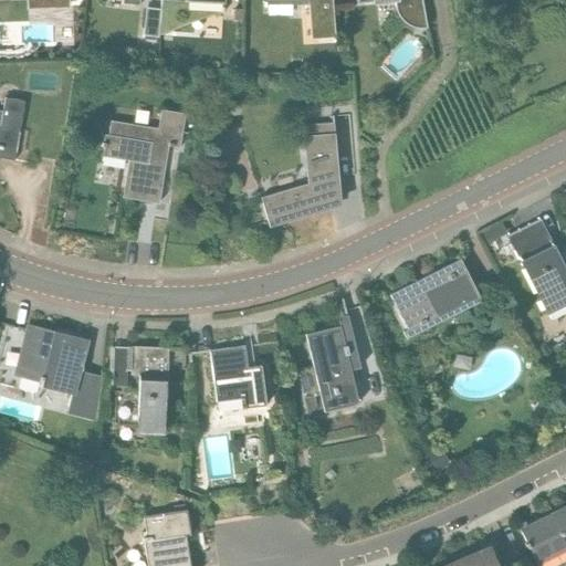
[(333,0),(335,14),(336,42),(365,42),(362,6),(373,6),(397,3),(396,0),(333,0)]
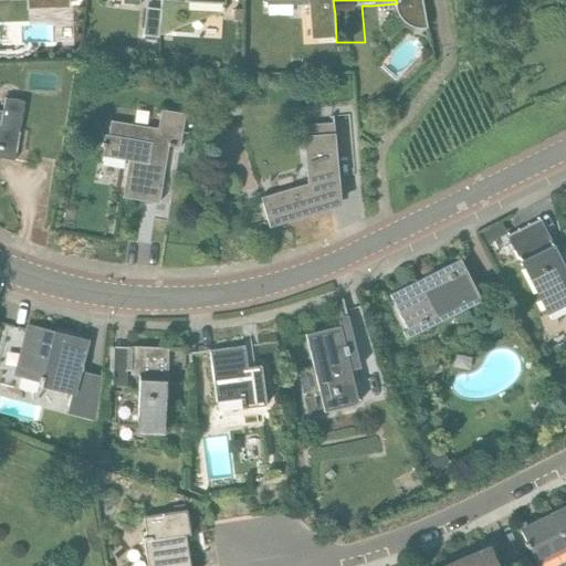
[(143,38),(159,39),(163,10),(146,9),(143,38)]
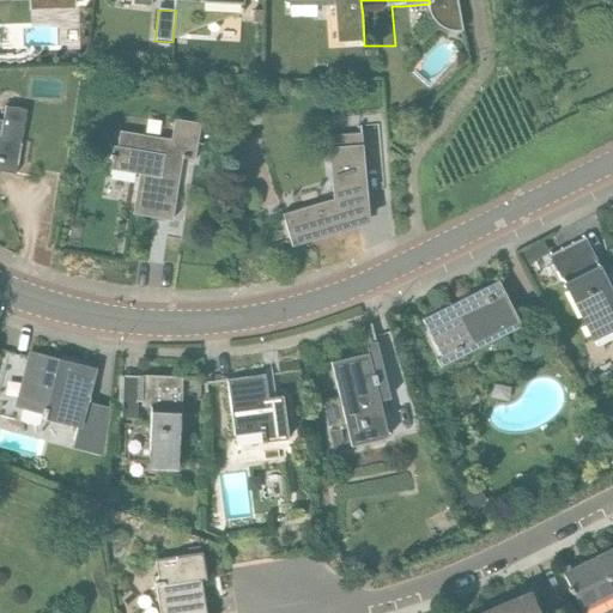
[(0,171),(17,175),(28,110),(6,107),(4,121),(0,120),(0,171)]
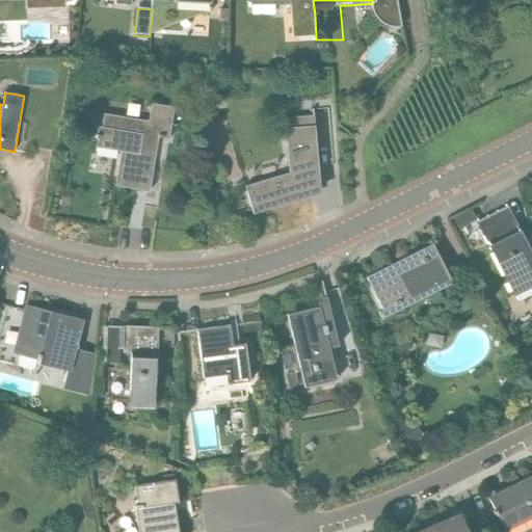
[(97,149),(121,152),(115,187),(150,192),(159,138),(169,140),(175,109),(153,105),(150,122),(104,114),(102,128),(99,127),(98,135),(97,135),(96,138),(99,139),(97,149)]
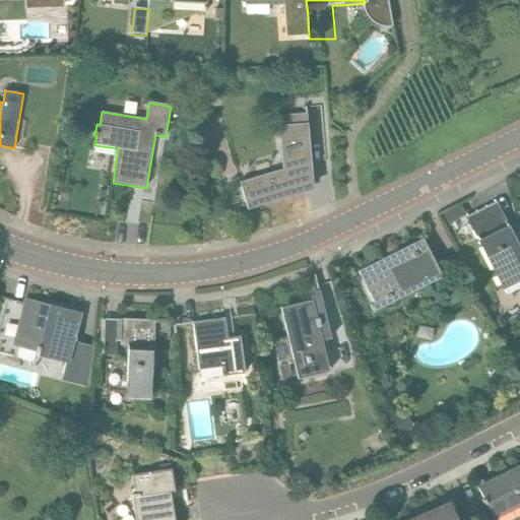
[(306,114),(277,116),(282,170),(239,183),(247,210),(313,190),(308,124),(307,124),(306,108),(305,108),(306,114)]
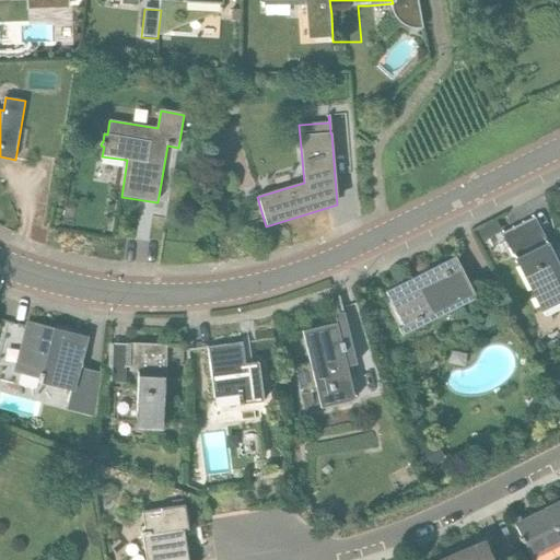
[(503,235),(541,312),(543,312),(545,316),(559,308),(559,269),(535,220),(503,235)]
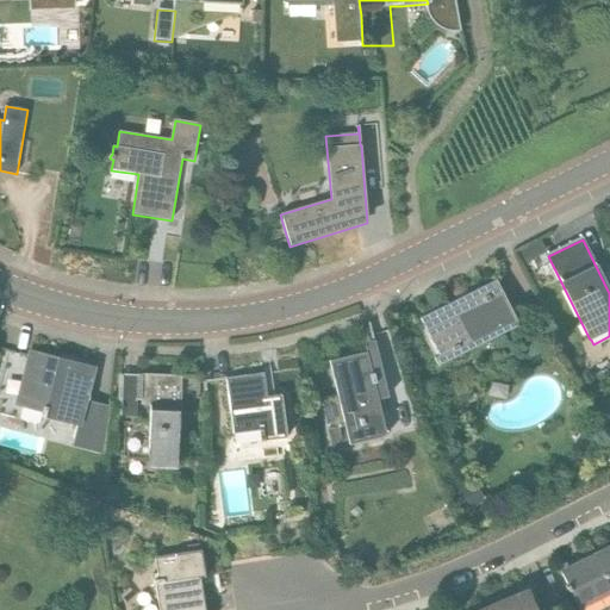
[(419,319),(439,356),(434,359),(437,366),(518,325),(497,280),(419,319)]
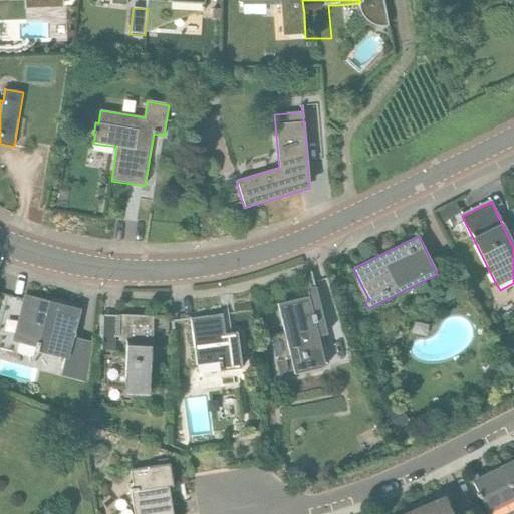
[(27,297),(26,301),(8,297),(0,328),(0,336),(2,337),(0,345),(0,348),(35,357),(37,349),(65,357),(77,310),(27,297)]
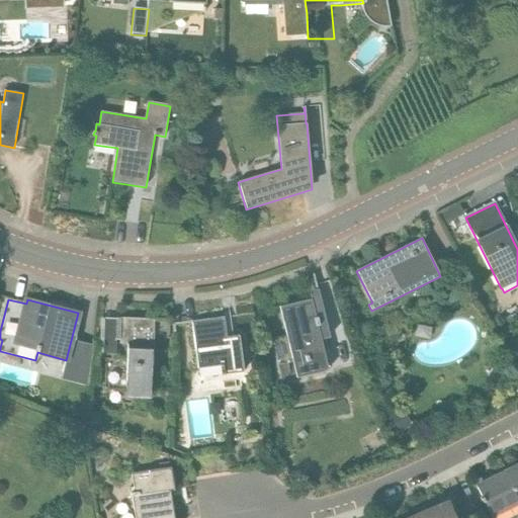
[(280,308),(296,376),(327,369),(311,299),(280,308)]
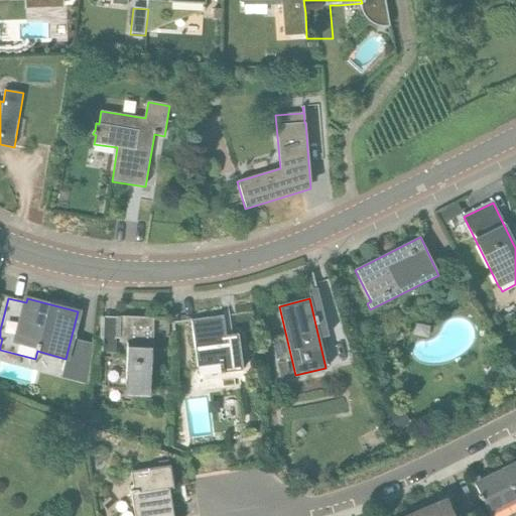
[(120,316),(119,347),(127,347),(125,395),(150,396),(152,338),(169,338),(169,318),(120,316)]
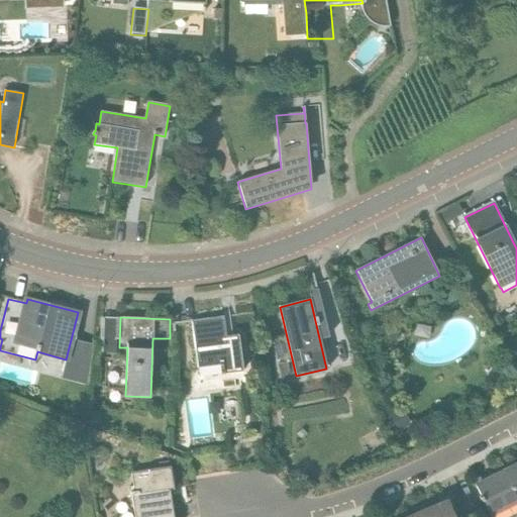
[(191,320),(197,368),(198,368),(199,377),(243,372),(238,335),(225,336),(223,317),(191,320)]
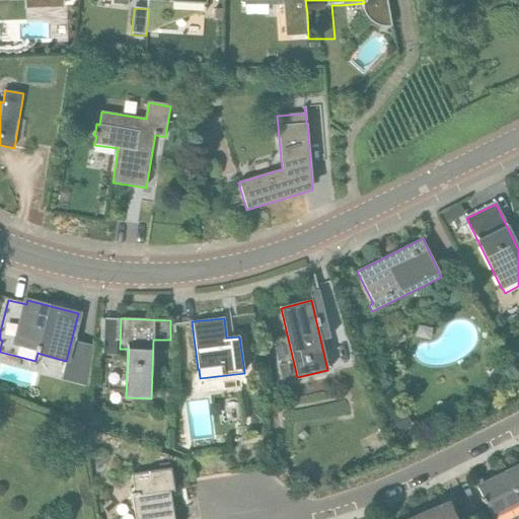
[(506,474),(518,503),(518,464),(505,472),(506,474)]
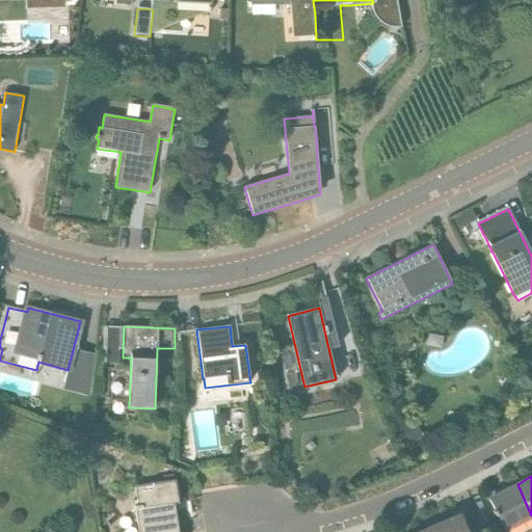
[(175,480),(135,486),(137,502),(134,503),(134,509),(136,509),(139,531),(178,531),(174,503),(179,502),(175,480)]
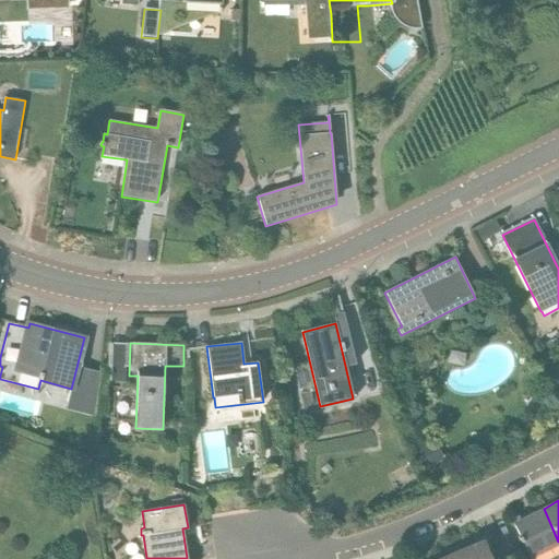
[(531,558),(558,544),(558,542),(545,511),(514,526),(531,558)]
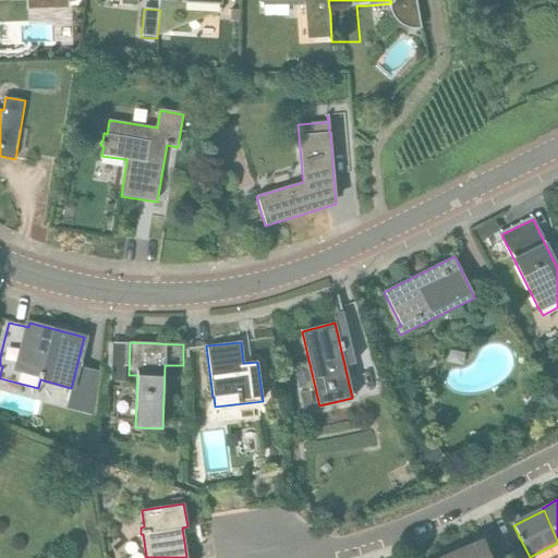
[(451,553),(452,557),(488,557),(481,541),(451,553)]
